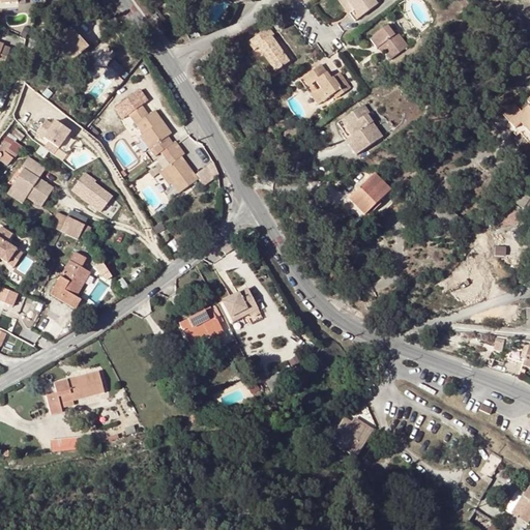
[(340,0),(351,13),(355,9),(347,0),(340,0)]
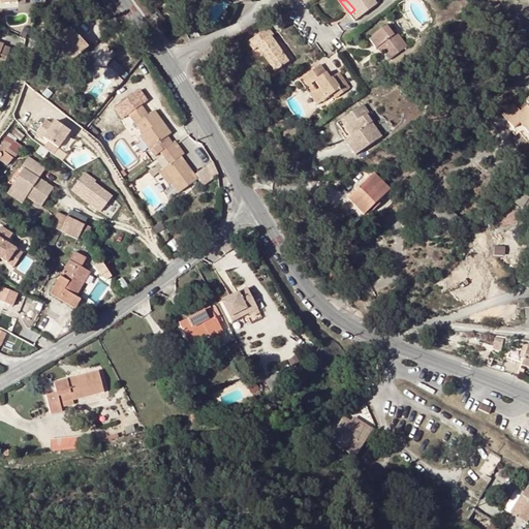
[(346,0),(354,9),(350,13),(355,21),(380,1),(378,0),(346,0)]
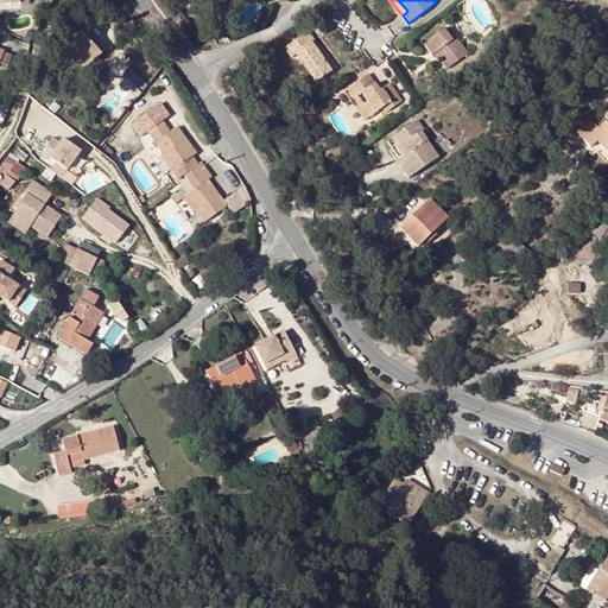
[(425,44),(434,55),(437,52),(442,58),(450,69),(469,54),(456,37),(453,40),(444,29),(425,44)]
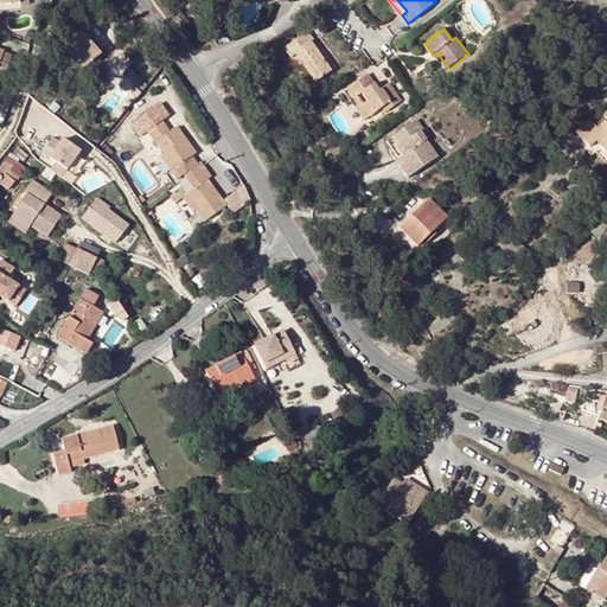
[(295,53),(315,82),(336,68),(327,57),(323,61),(317,52),(311,44),(313,42),(306,31),(283,46),(291,57),(295,53)]
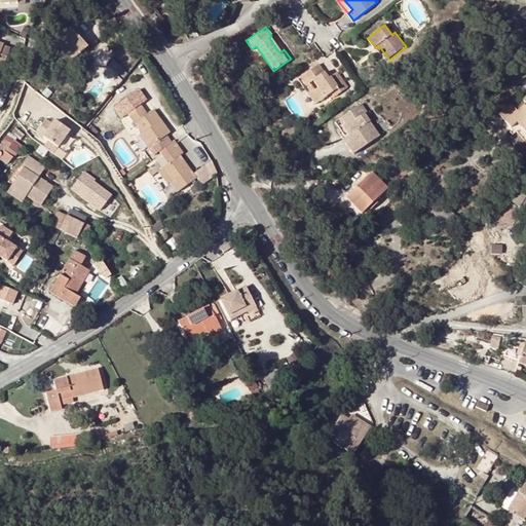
[(77,51),(80,54),(88,46),(71,28),(64,35),(65,37),(61,42),(59,40),(49,48),(64,64),(77,51)]
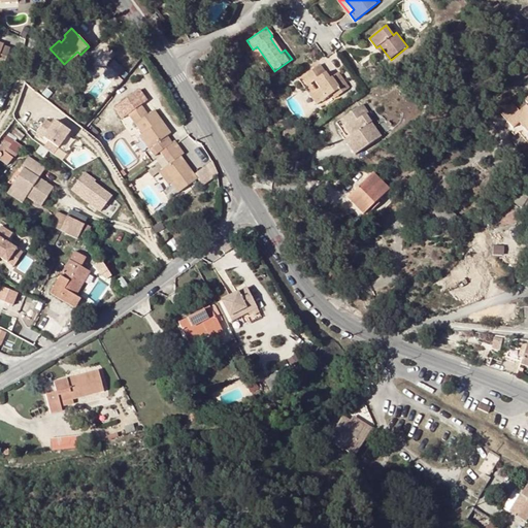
[(279,42),(275,45),(281,53),(285,50),(279,42)]
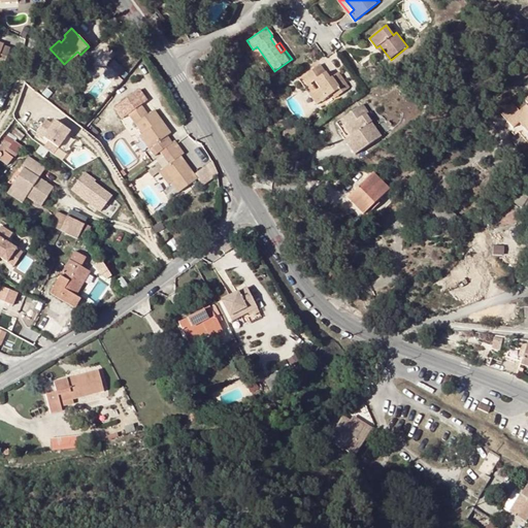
[(0,63),(5,65),(10,50),(4,47),(3,44),(0,43),(0,63)]
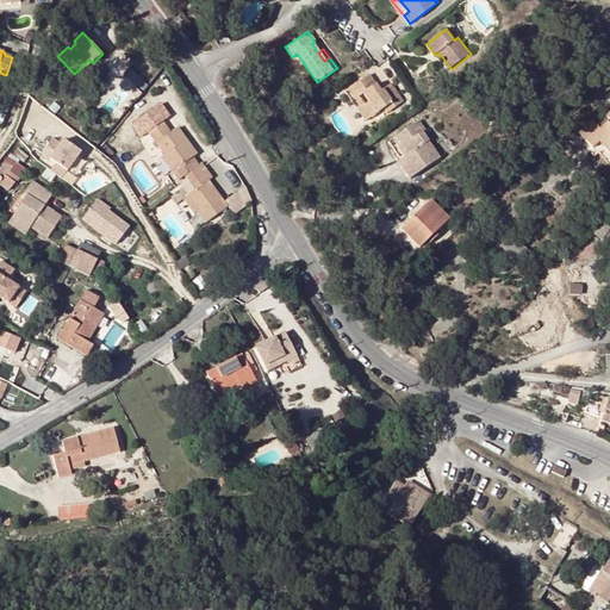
[(78,76),(93,63),(89,60),(74,74),(78,76)]
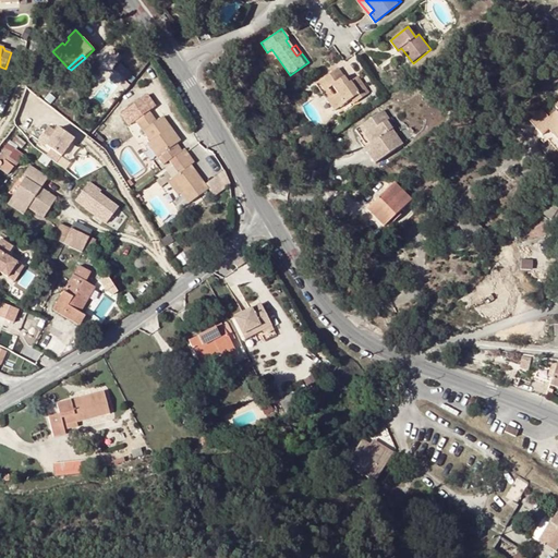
[(217,58),(210,62),(215,69),(221,63),(217,58)]
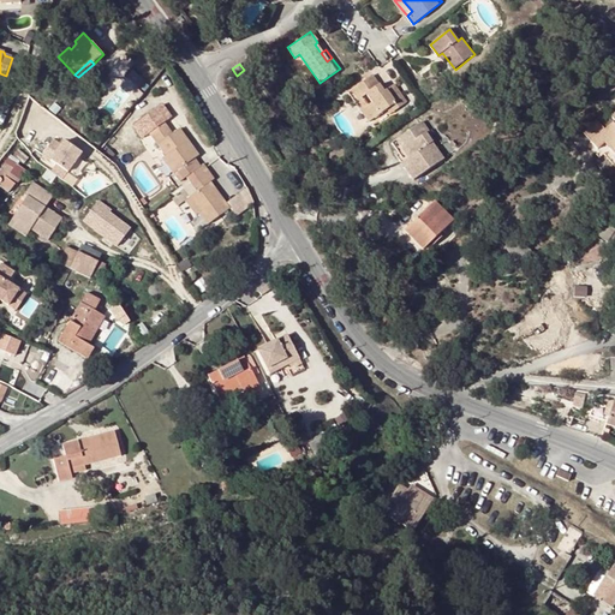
[(371,124),(389,112),(395,107),(398,112),(408,103),(398,88),(390,94),(388,90),(384,93),(372,77),(357,88),(364,99),(368,96),(374,106),(363,113),(371,124)]
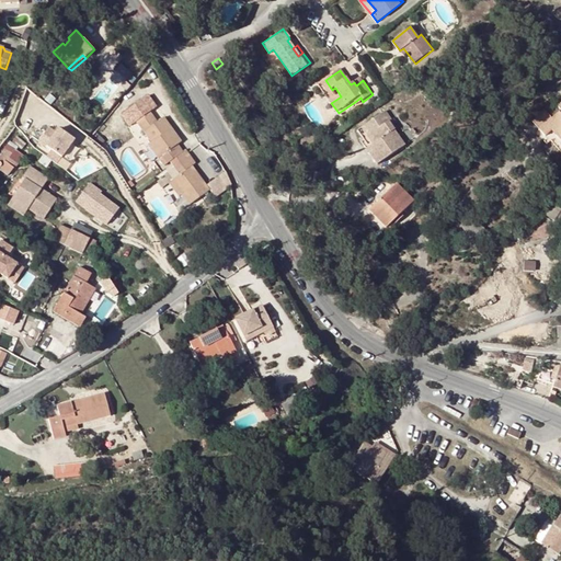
[(560,71),(560,70),(544,87),(549,92),(560,78),(560,71)]
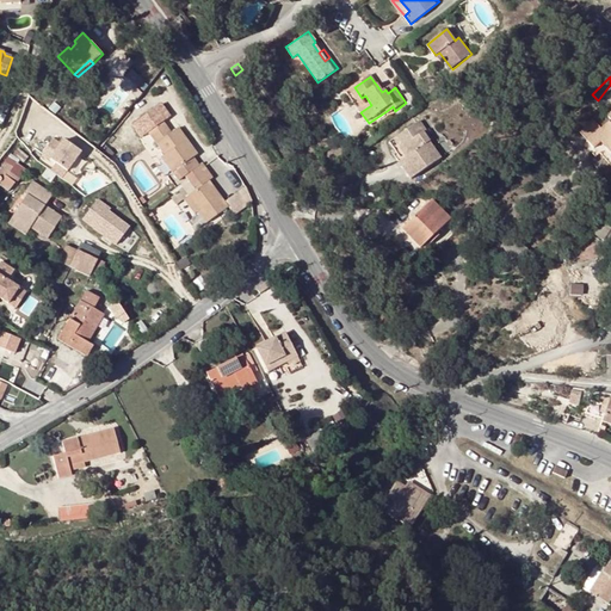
[(351,90),(358,100),(362,98),(355,87),(351,90)]
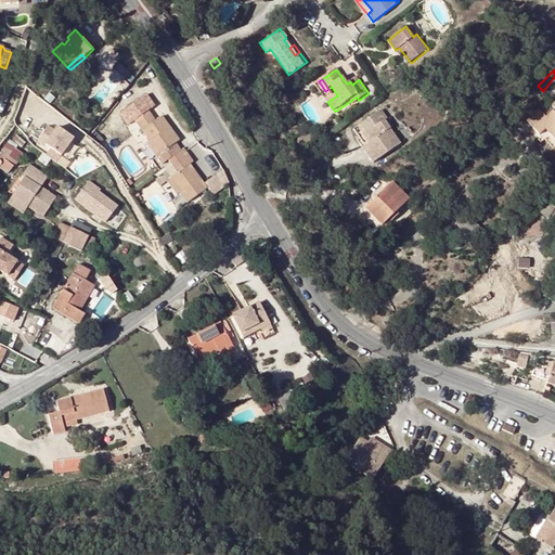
[(46,100),(52,104),(55,100),(50,95),(46,100)]
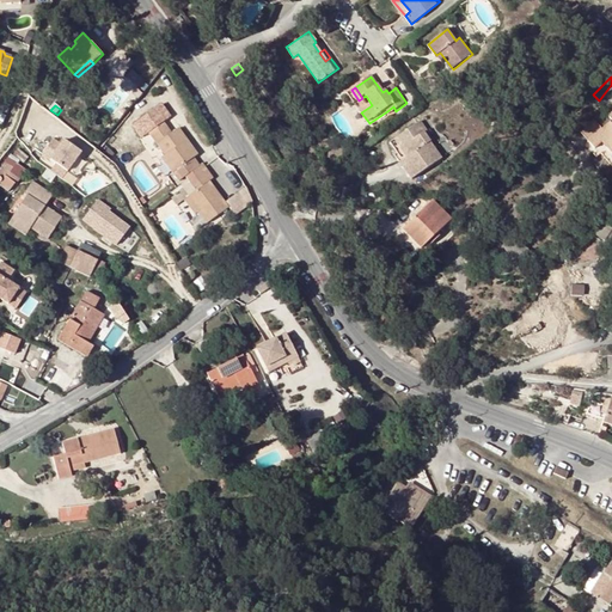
[(601,144),(611,155),(611,115),(606,121),(610,123),(603,129),(594,122),(582,133),(595,148),(601,144)]
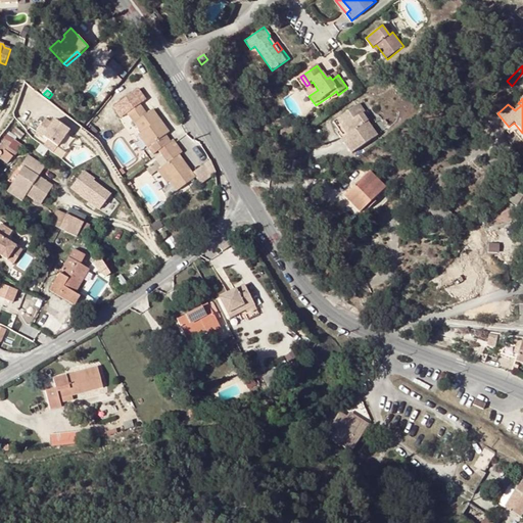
[(361,103),(358,105),(368,121),(372,119),(361,103)]
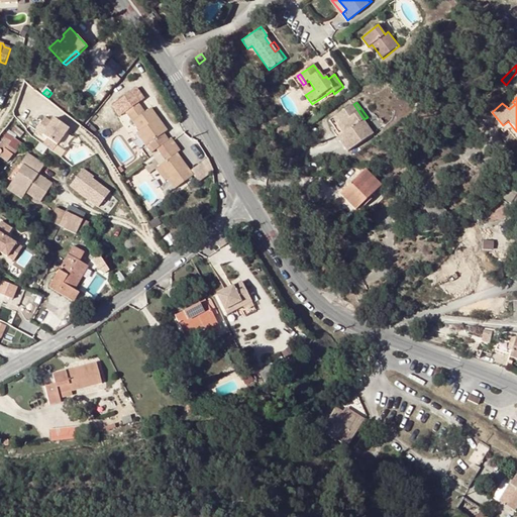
[(126,112),(140,131),(149,145),(153,150),(156,148),(170,138),(166,133),(170,130),(152,107),(145,112),(138,103),(126,112)]
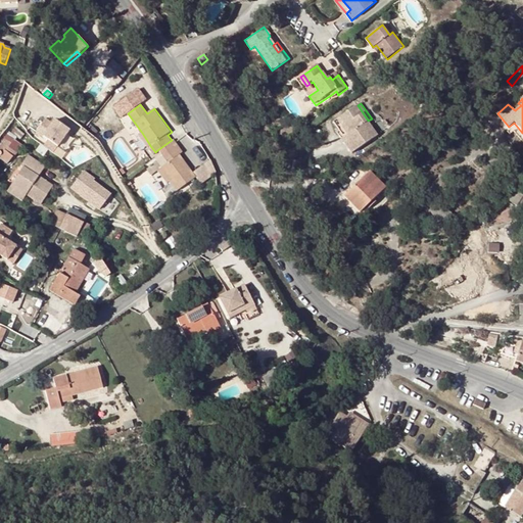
[(343,139),(353,153),(378,135),(368,121),(358,105),(341,117),(351,133),(343,139)]
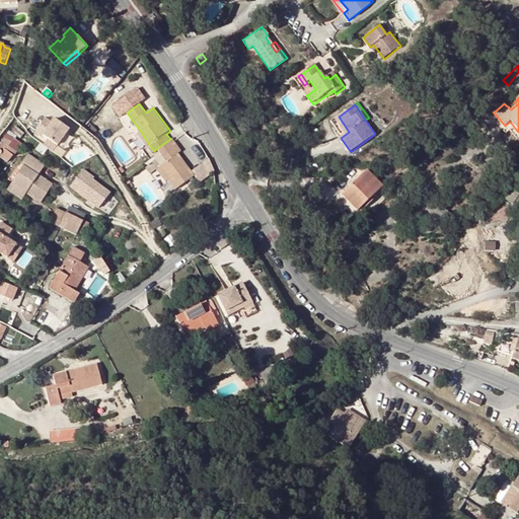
[(42,122),(33,134),(55,148),(65,131),(50,123),(48,126),(42,122)]
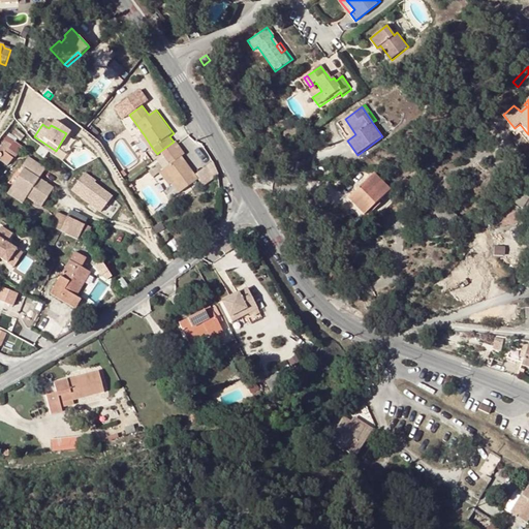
[(0,159),(7,165),(21,149),(13,144),(18,138),(10,133),(0,146),(0,159)]
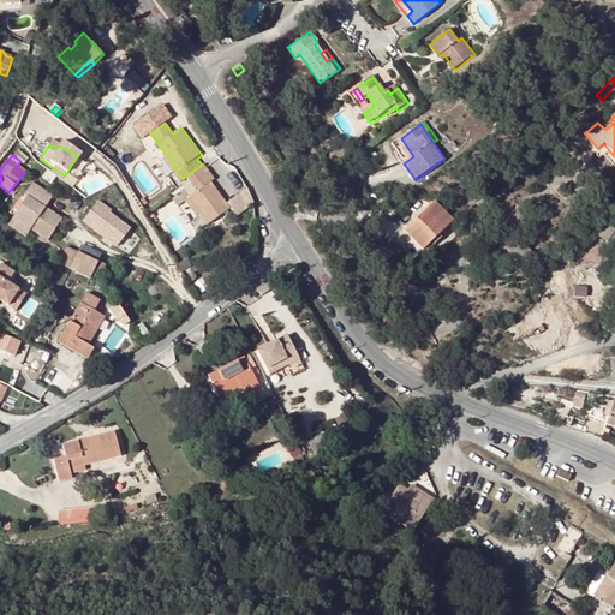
[(174,175),(178,173),(167,156),(162,160),(174,175)]
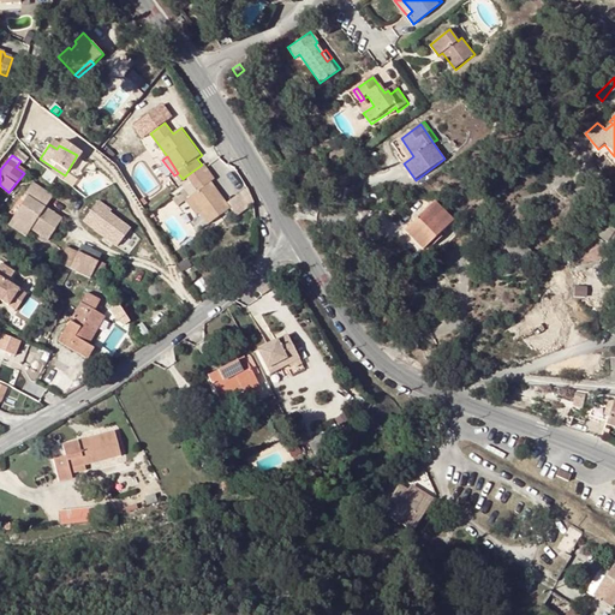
[(203,163),(202,165),(185,177),(189,181),(207,167),(203,163)]
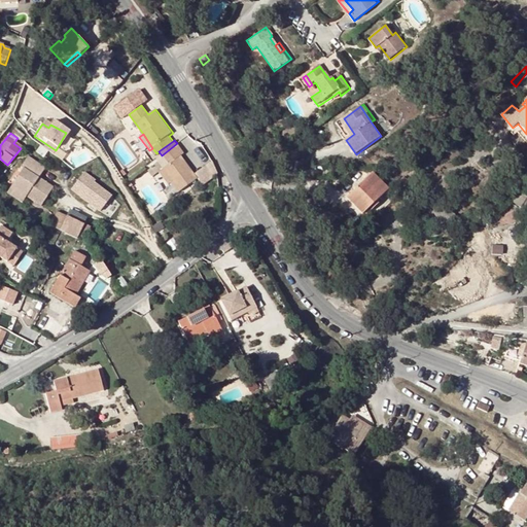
[(177,143),(162,155),(164,157),(179,146),(177,143)]
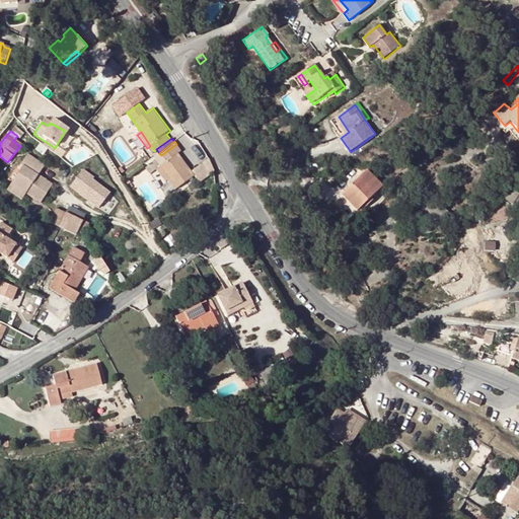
[(166,162),(160,167),(169,180),(176,190),(195,176),(178,153),(180,151),(176,144),(161,155),(166,162)]
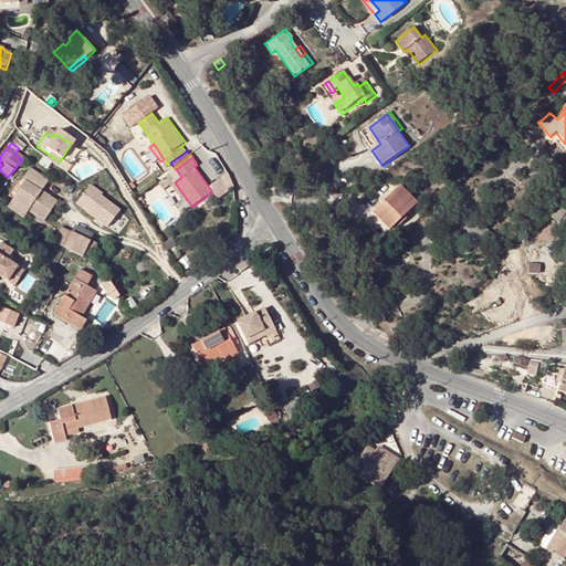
[(24,182),(13,202),(29,211),(46,221),(58,202),(42,194),(49,181),(29,170),(22,180),(24,182)]
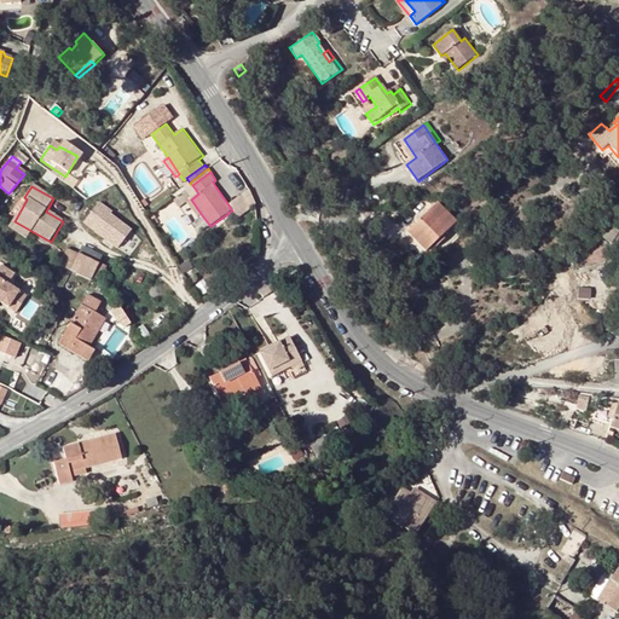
[(202,215),(191,200),(187,202),(198,218),(202,215)]
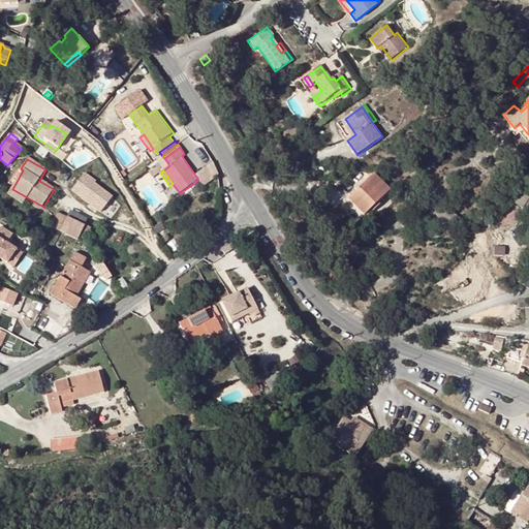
[(84,174),(70,191),(99,213),(111,197),(93,184),(94,182),(84,174)]
